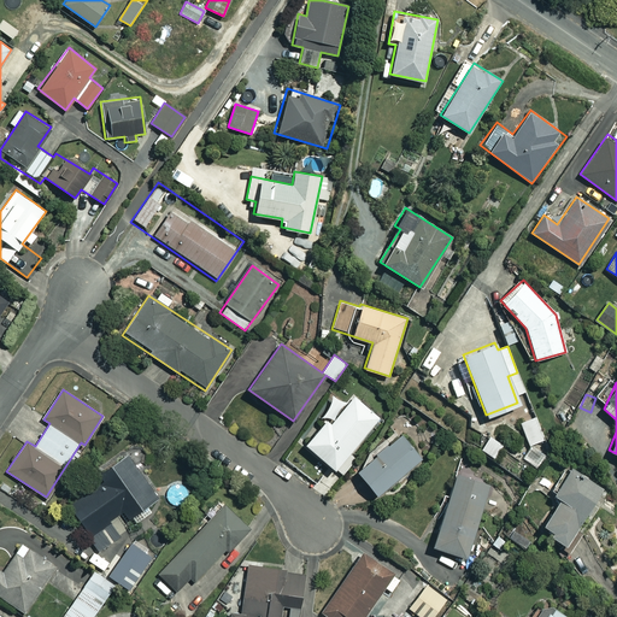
[(378,418),(353,397),(325,430),(321,427),(305,445),(342,475),(352,463),(346,457),(378,418)]
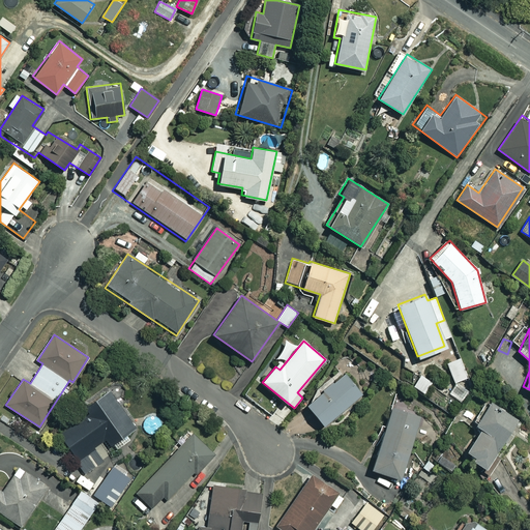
[(361,393),(343,372),(304,402),(323,424),(361,393)]
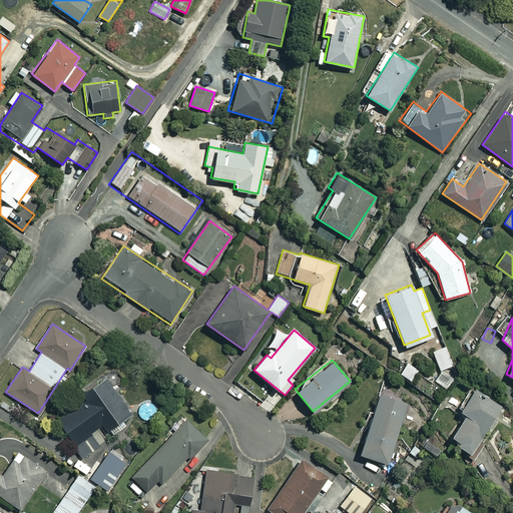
[(417,370),(407,363),(400,373),(410,380),(417,370)]
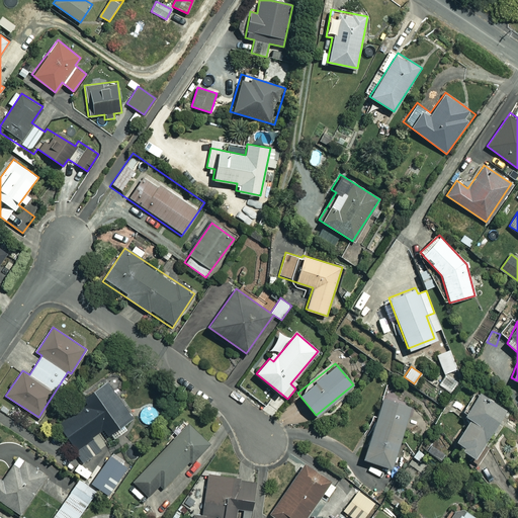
[(450,374),(441,384),(449,393),(459,383),(450,374)]
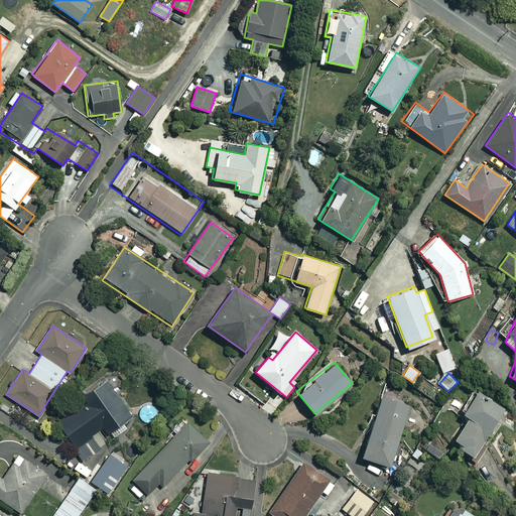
[(57,421),(82,460),(111,441),(107,432),(131,417),(107,379),(82,395),(87,402),(57,421)]
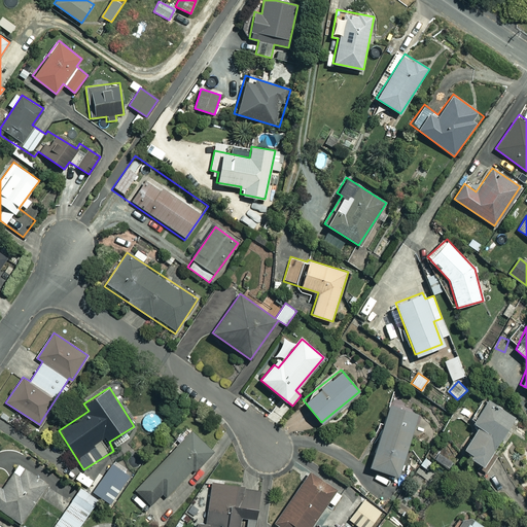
[(514,417),(487,397),(471,420),(478,425),(460,450),(481,464),(514,417)]
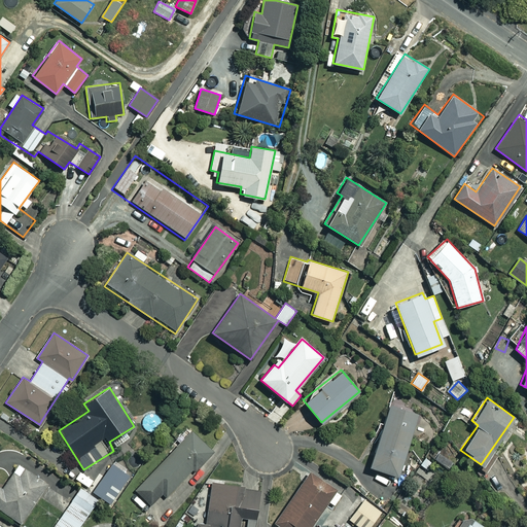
[(419,414),(390,403),(369,464),(396,475),(419,414)]
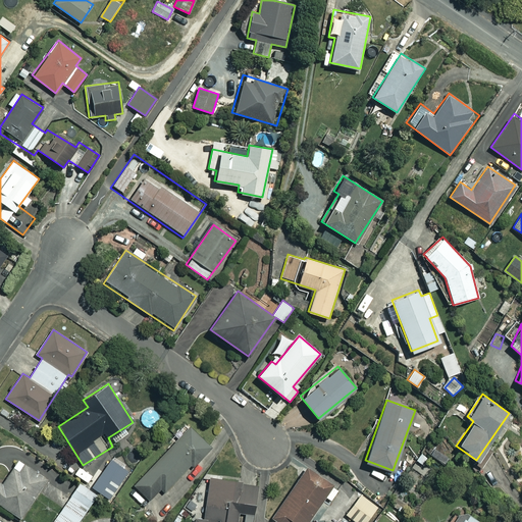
[(211,448),(190,426),(166,451),(167,452),(134,485),(150,501),(161,488),(164,491),(192,464),(194,466),(211,448)]
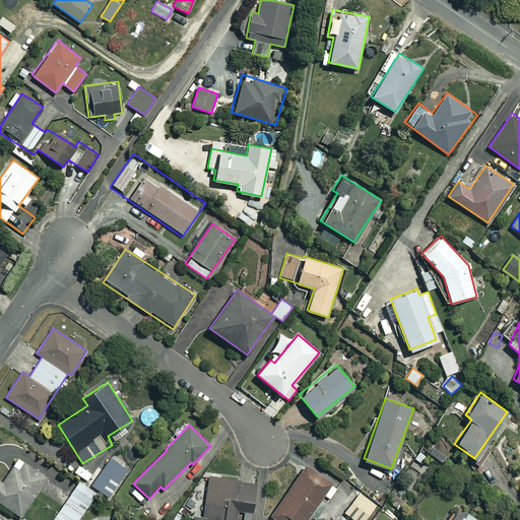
[(47,476),(18,457),(2,481),(0,479),(0,501),(20,515),(47,476)]
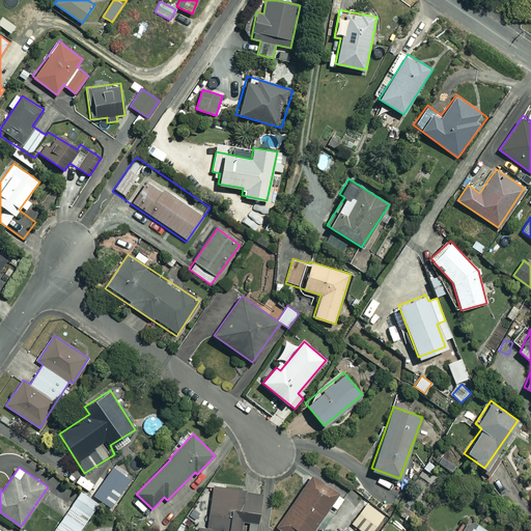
[(311,530),(339,492),(312,473),(271,530),(311,530)]
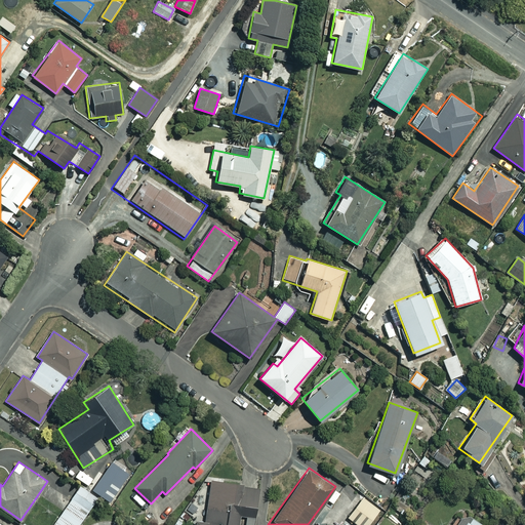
[(242,484),(227,482),(226,493),(207,491),(204,521),(195,520),(194,524),(237,524),(239,515),(248,516),(247,524),(249,524),(253,524),(258,488),(242,486),(242,484)]
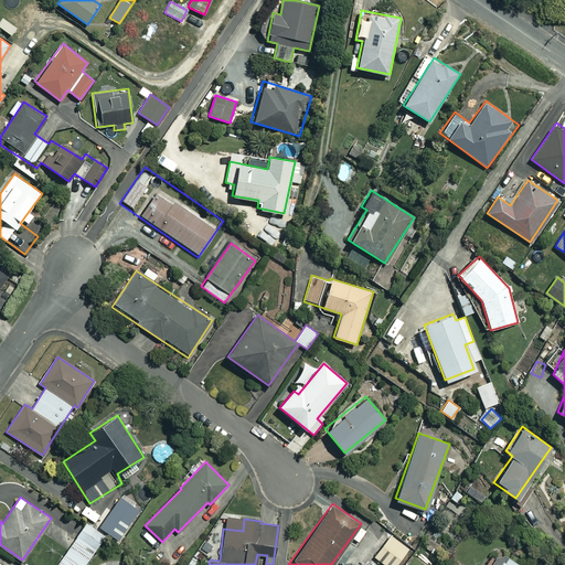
[(56,564),(57,564),(83,564),(102,541),(84,528),(56,564)]
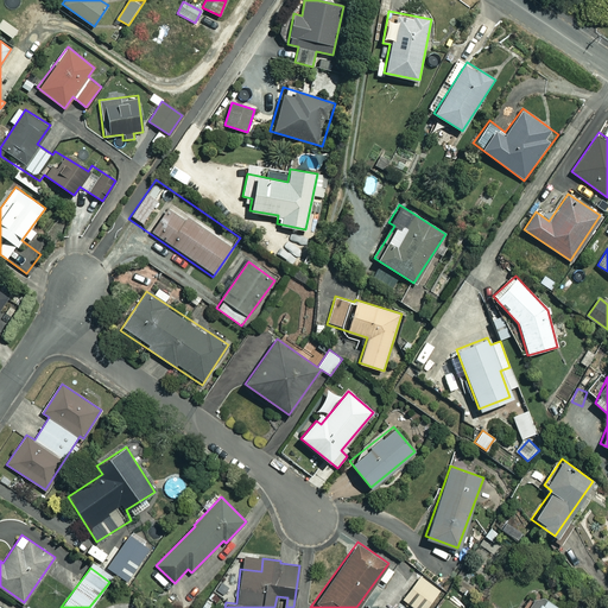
[(426,607),(441,587),(419,574),(403,601),(412,607),(426,607)]
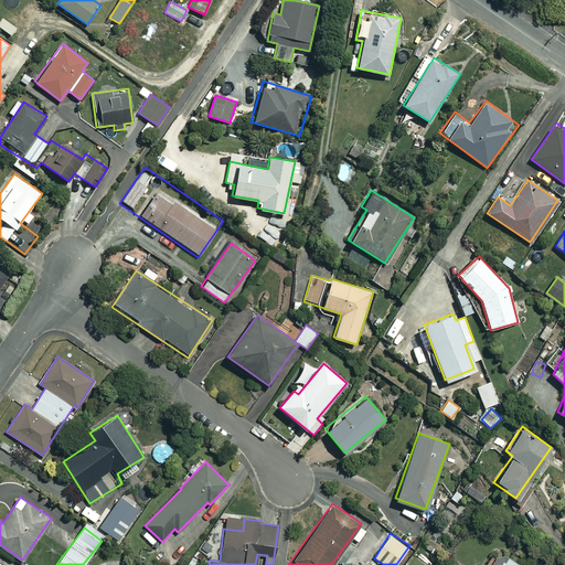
[(428,564),(435,556),(423,550),(417,558),(426,564),(428,564)]
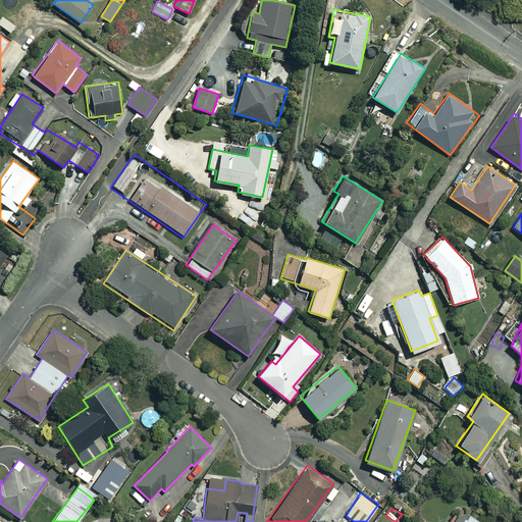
[(476,521),(477,521),(462,510),(452,521),(476,521)]
